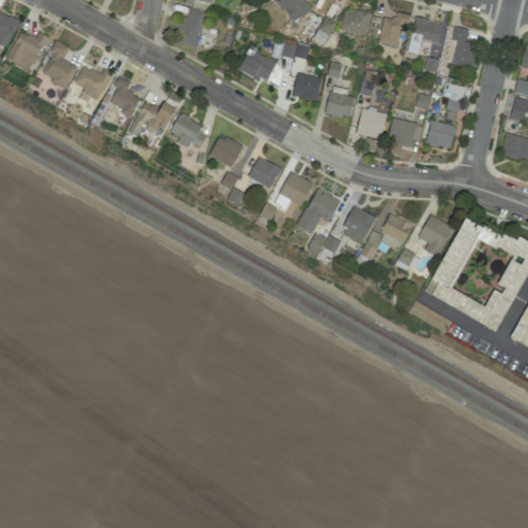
[(277,0),(288,23),(310,12),(305,0),(277,0)]
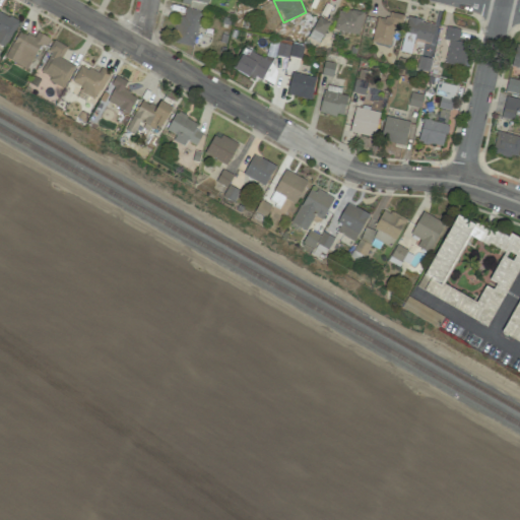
[(192,47),(201,11),(186,8),(184,16),(179,15),(172,42),(192,47)]
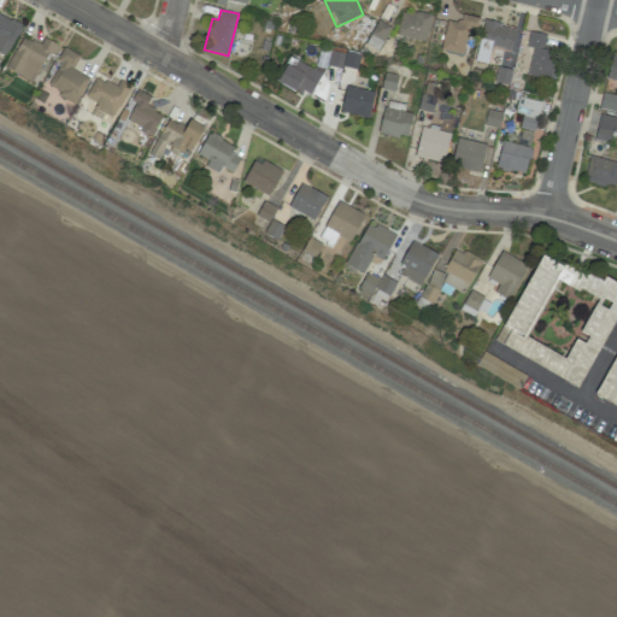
[(403,10),(395,35),(425,42),(432,16),(403,10)]
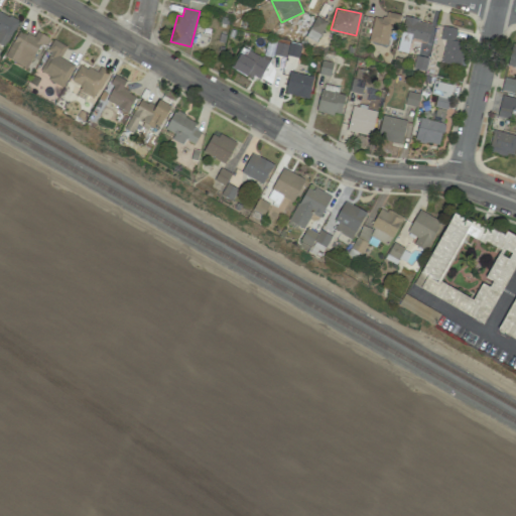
[(368,41),(387,45),(392,23),(398,25),(400,15),(386,11),(384,19),(374,17),(368,41)]
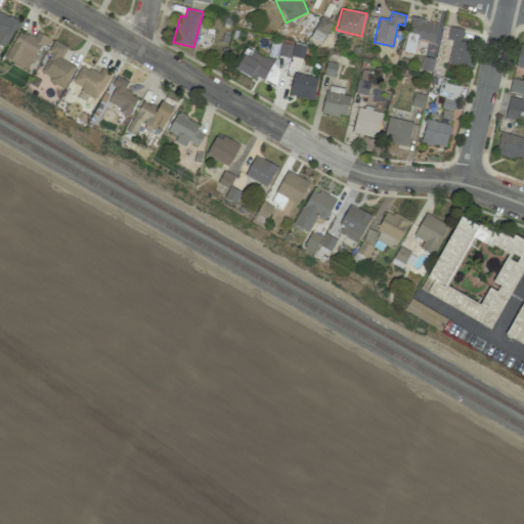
[(0,45),(6,48),(18,20),(0,12),(0,45)]
